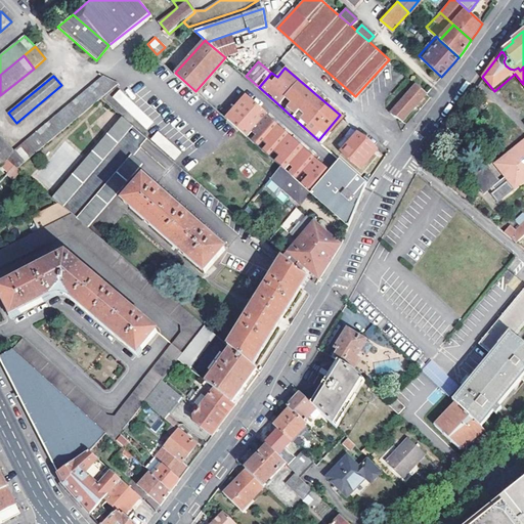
[(118,83),(104,76),(58,114),(68,126),(100,97),(118,83)]
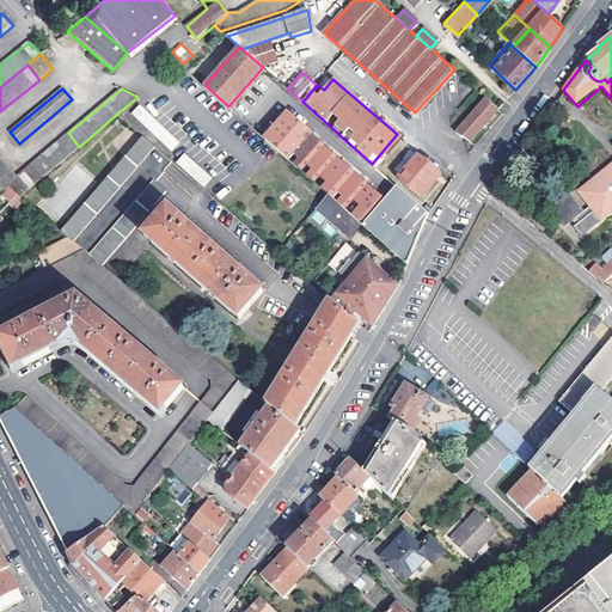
[(458,133),(469,142),(471,140),(476,135),(499,109),(488,98),(458,133)]
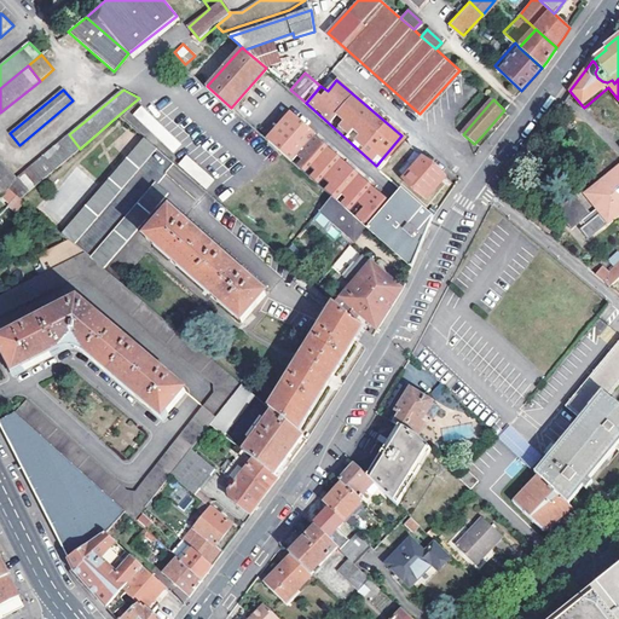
[(291,114),(267,140),(283,155),(331,197),(345,209),(366,229),(368,229),(392,201),(291,114)]
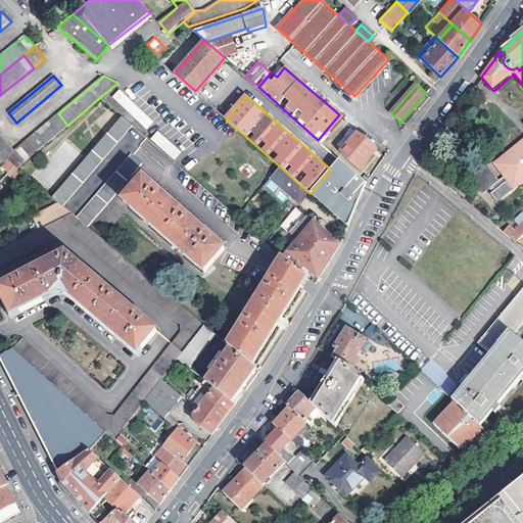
[(0,165),(1,167),(2,167),(7,158),(14,165),(15,164),(17,167),(67,126),(58,113),(14,151),(0,135),(0,165)]
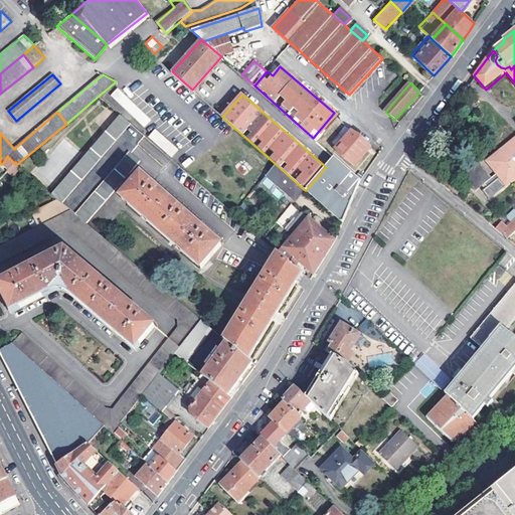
[(396,118),(401,122),(405,118),(400,114),(396,118)]
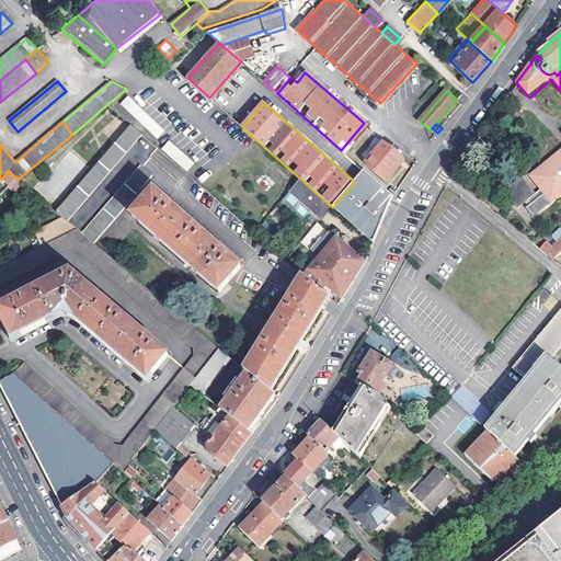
[(132,125),(57,210),(78,228),(94,242),(153,175),(144,165),(158,148),(132,125)]
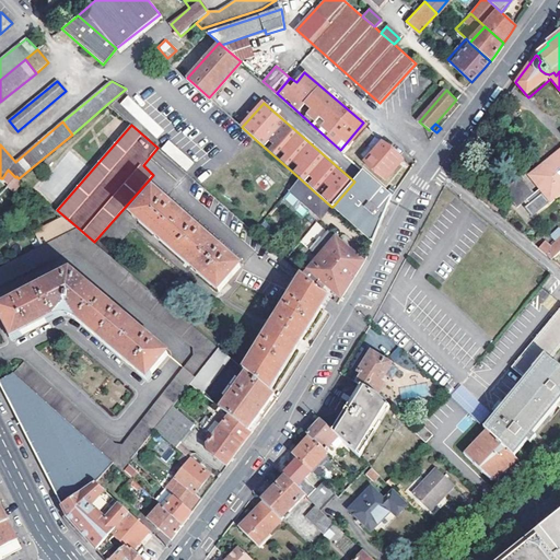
[(387,183),(405,162),(384,143),(366,164),(387,183)]
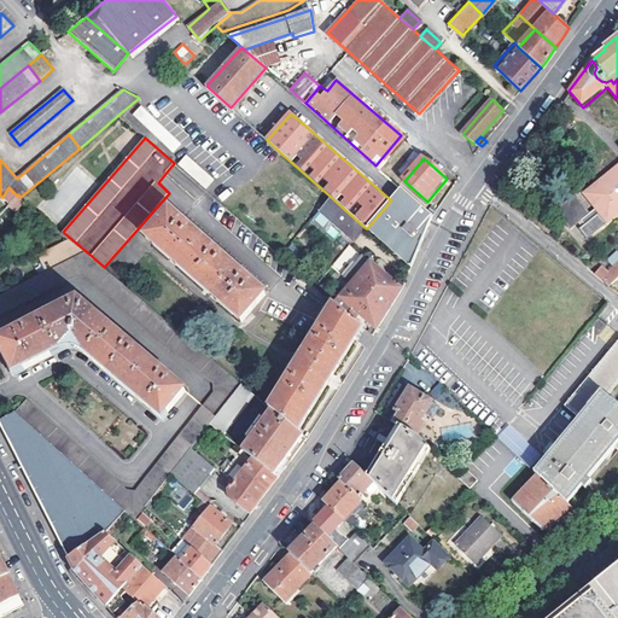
[(617,162),(581,191),(606,225),(617,215),(617,162)]
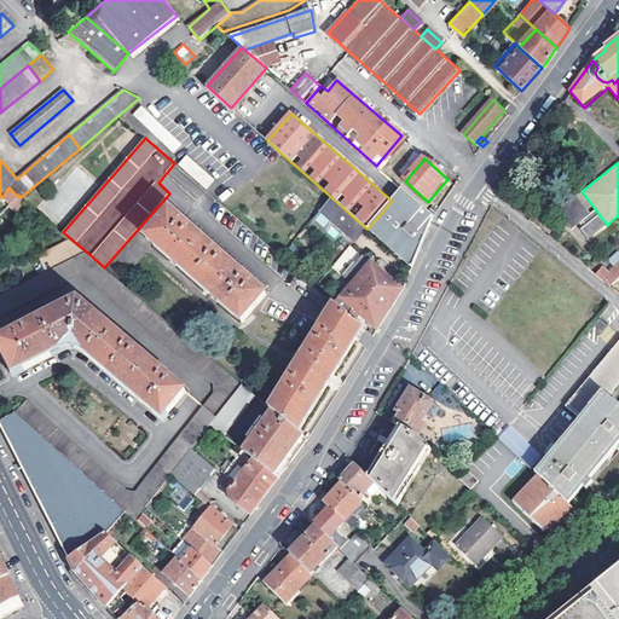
[(17,196),(9,187),(3,197),(10,203),(17,196)]
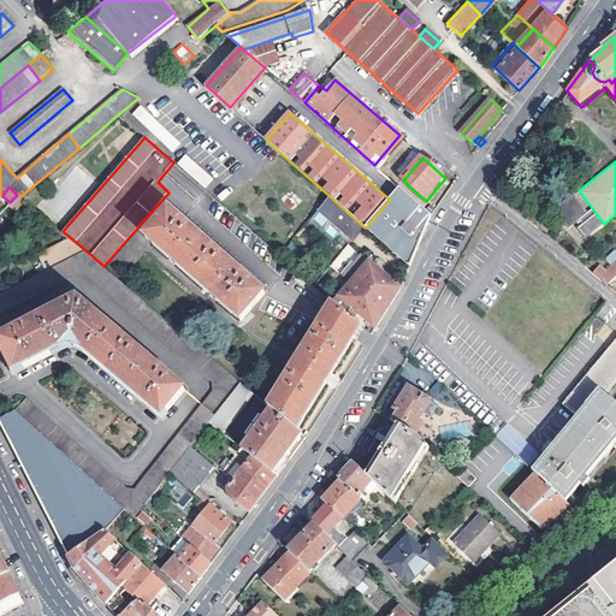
[(366,227),(409,267),(419,247),(428,225),(432,215),(401,188),(390,200),(366,227)]
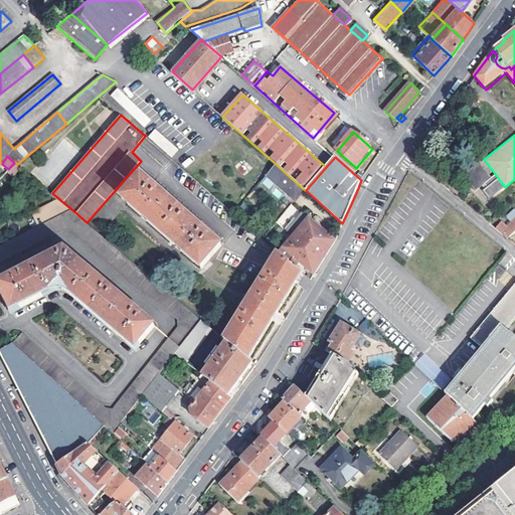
[(287,174),(276,164),(267,175),(277,185),(287,174)]
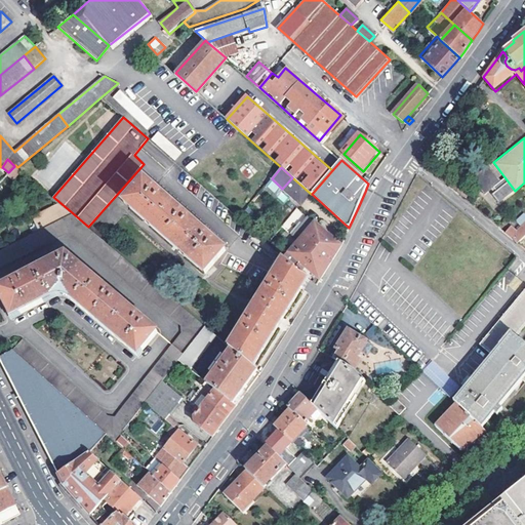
[(491,172),(482,180),(489,190),(499,182),(491,172)]
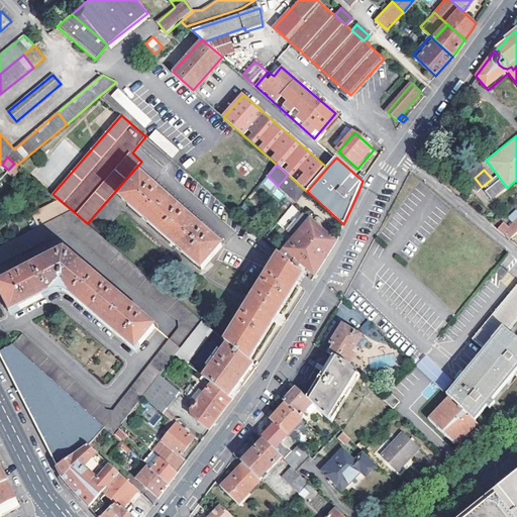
[(278,186),(295,202),(306,191),(288,175),(278,186)]
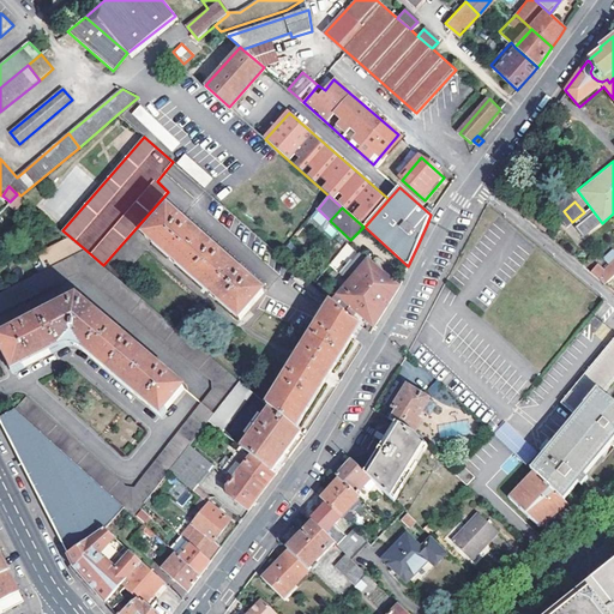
[(264,293),(169,209),(145,236),(240,320),(264,293)]
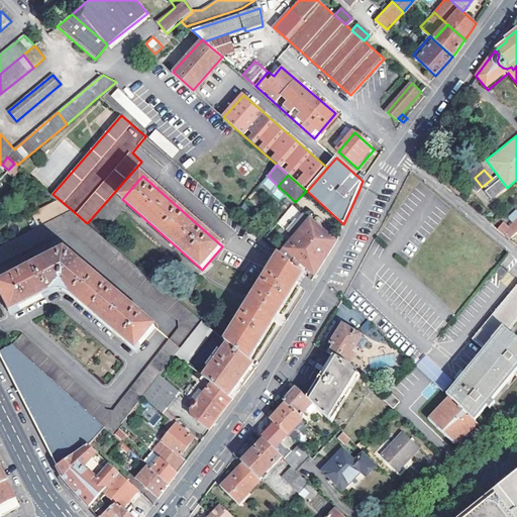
[(499,179),(484,190),(492,199),(506,187),(499,179)]
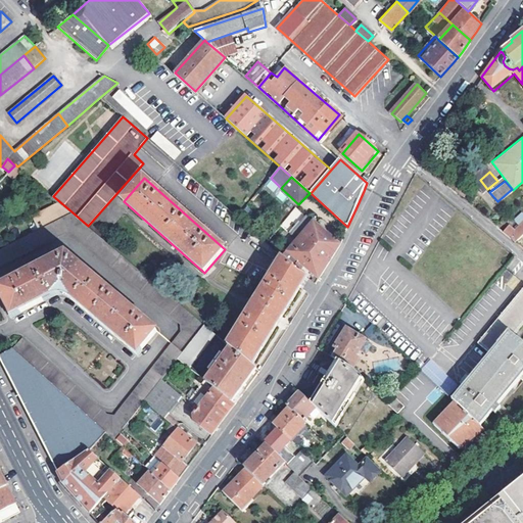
[(278,187),(273,192),(283,201),(287,195),(278,187)]
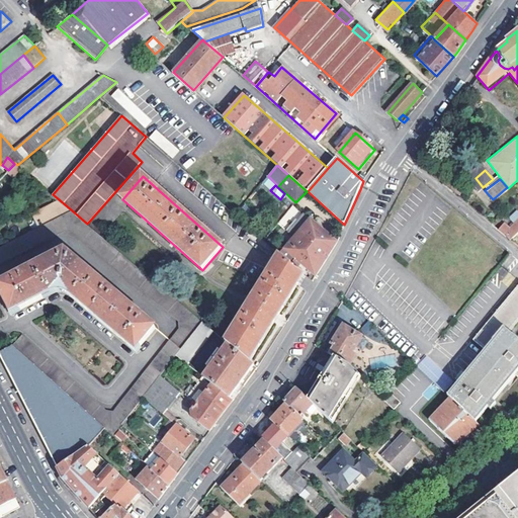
[(64,213),(60,201),(33,210),(37,223),(64,213)]
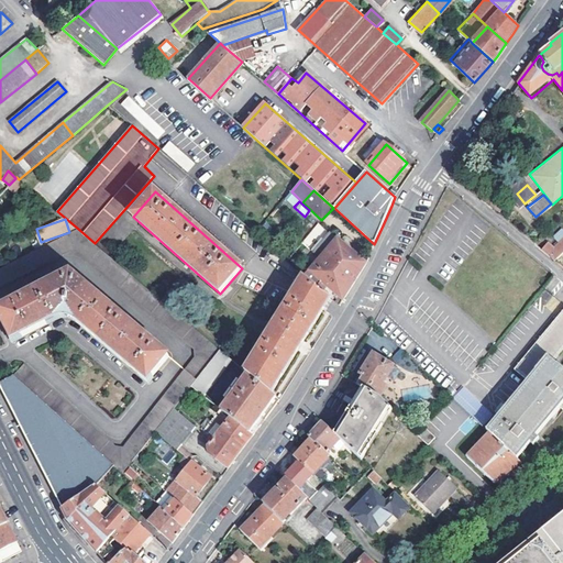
[(309,249),(326,229),(318,223),(302,242),(309,249)]
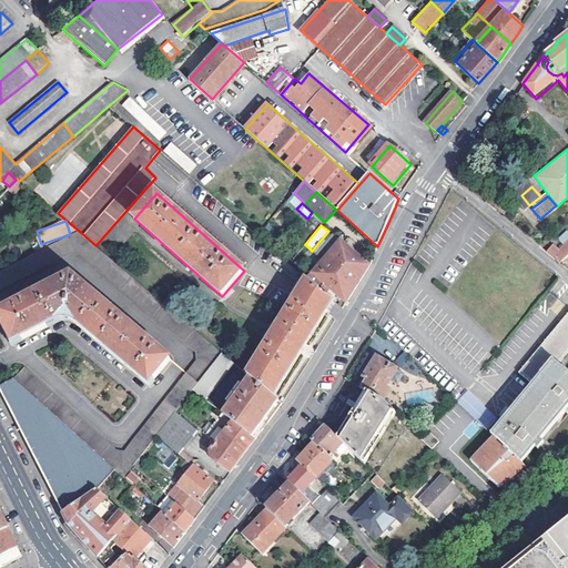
[(115,449),(24,367),(14,379),(117,469),(124,476),(156,435),(175,412),(193,389),(222,353),(95,245),(79,231),(0,272),(0,288),(71,252),(79,252),(195,351),(196,361),(124,452),(115,449)]
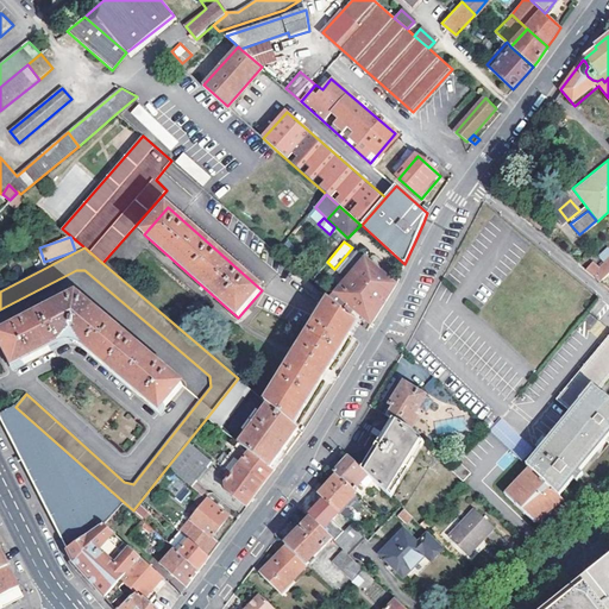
[(337,271),(345,278),(328,300),(339,309),(357,322),(368,331),(369,327),(381,308),(395,283),(363,256),(362,258),(353,251),(337,271)]
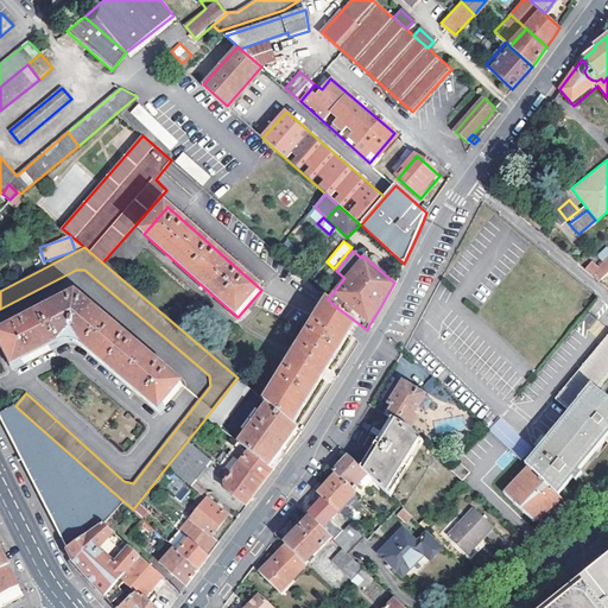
[(586,271),(599,283),(607,273),(607,258),(599,267),(593,263),(586,271)]
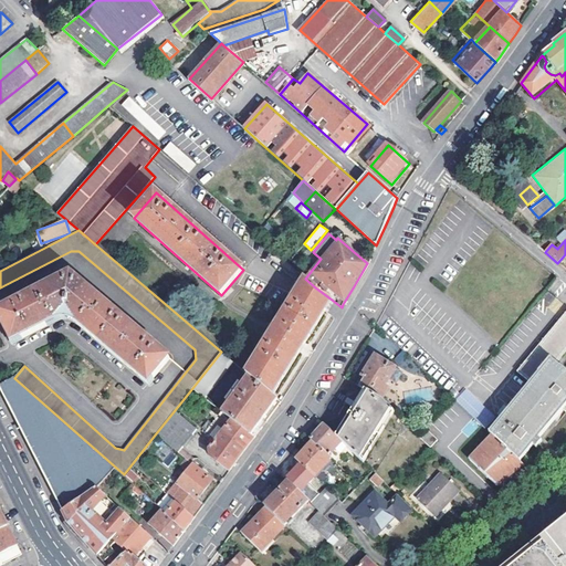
[(79,323),(149,383),(170,358),(72,274),(0,312),(0,314),(13,342),(55,321),(66,318),(79,323)]
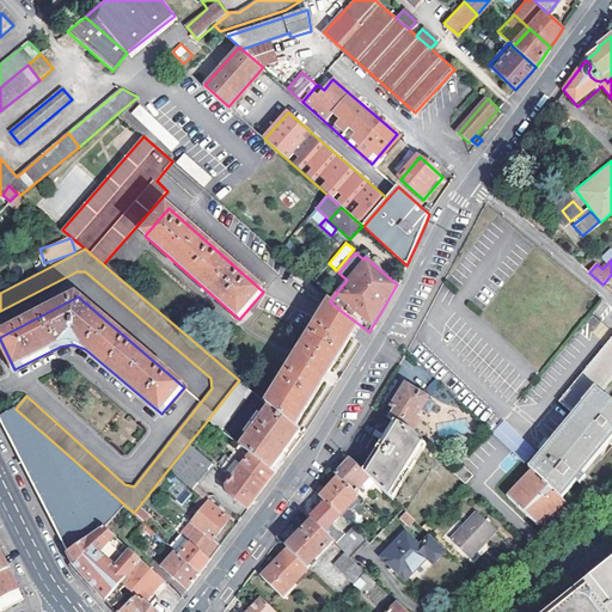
[(330,301),(267,403),(295,427),(352,336),(359,324),(341,311),(330,301)]
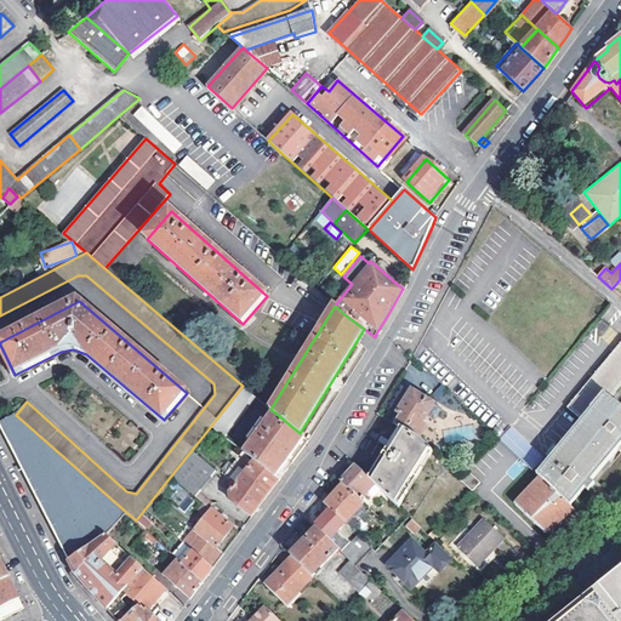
[(620,346),(570,409),(582,419),(537,474),(541,478),(571,506),(586,489),(590,491),(596,483),(592,480),(619,449),(620,450),(620,346)]
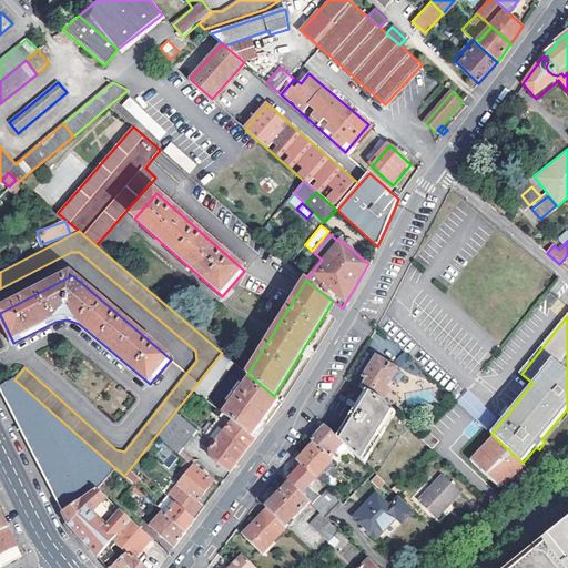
[(193,389),(205,399),(234,363),(222,353),(193,389)]
